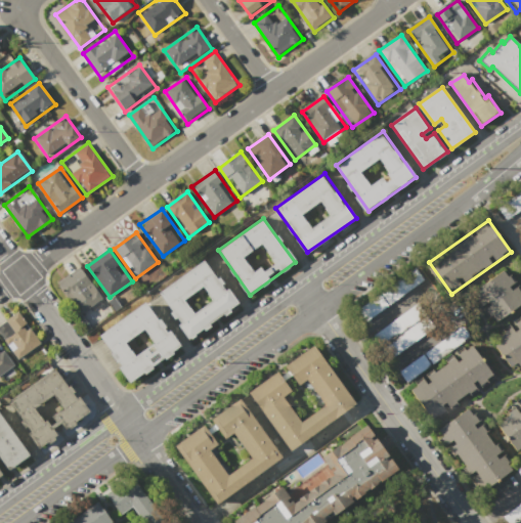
[(188,340),(156,295),(208,258),(240,303),(188,340)]
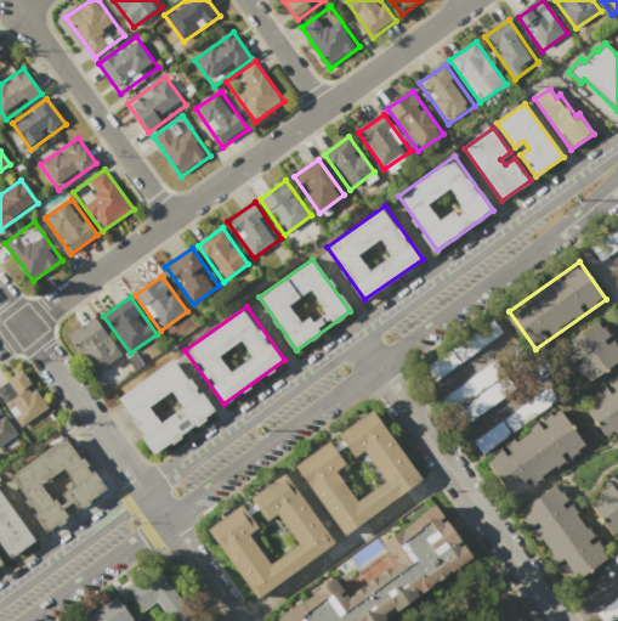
[(123,355),(96,374),(71,338),(97,319),(123,355)]
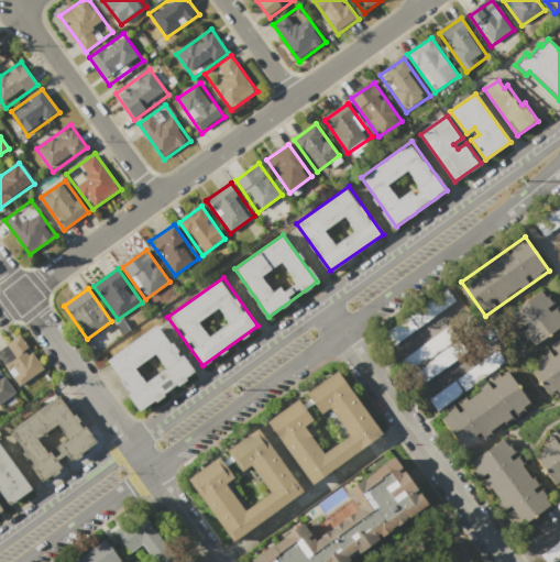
[(383,333),(392,346),(457,301),(448,288),(383,333)]
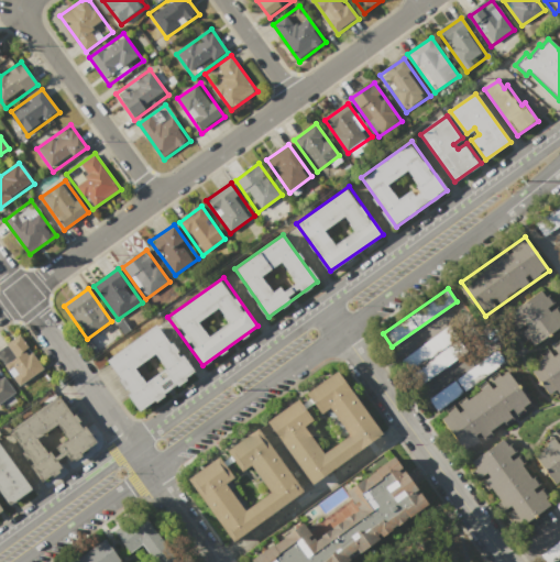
[(559,326),(531,348),(509,316),(547,289),(559,307),(559,326)]
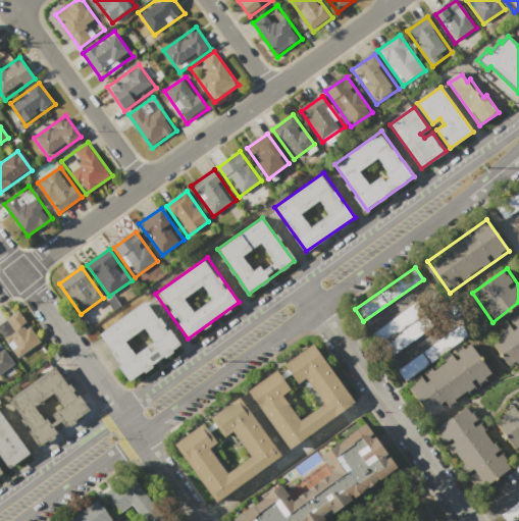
[(128,380),(97,335),(146,301),(178,346),(128,380)]
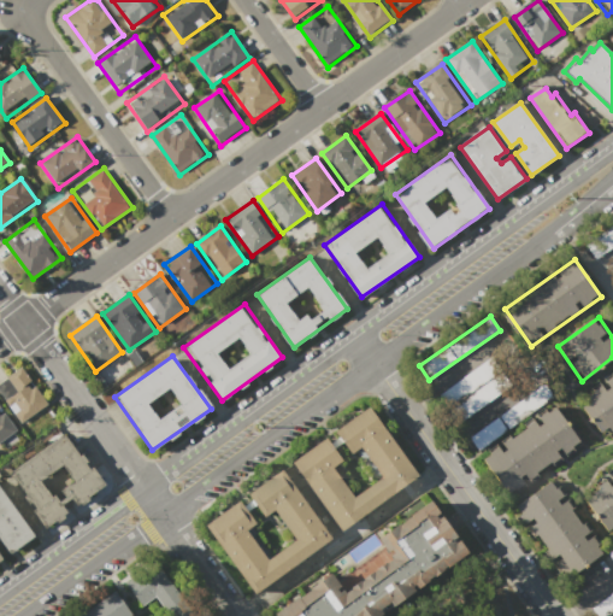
[(440,396),(495,356),(513,382),(459,421),(440,396)]
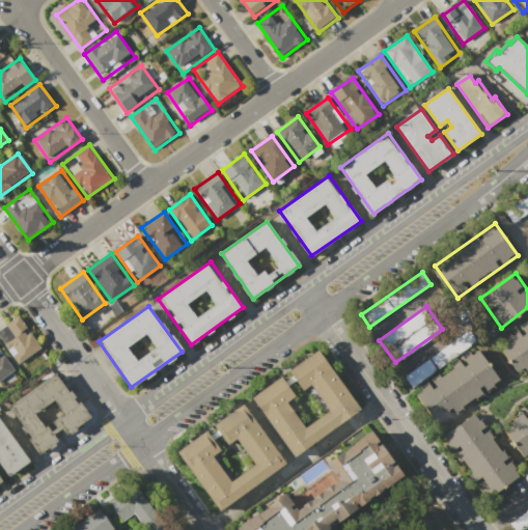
[(18,365),(0,339),(0,332),(21,318),(42,349),(18,365)]
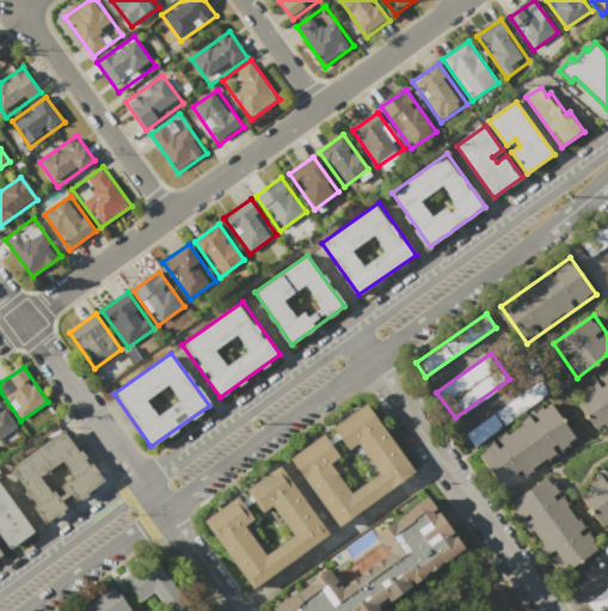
[(607,428),(606,429),(582,395),(607,376),(607,428)]
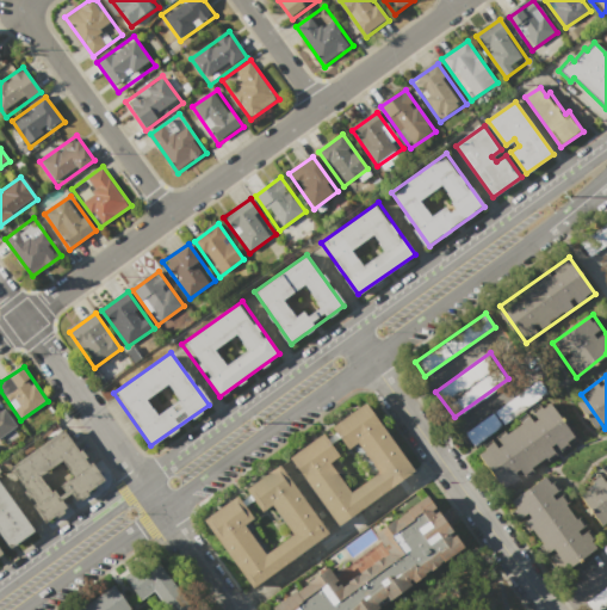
[(496,412),(539,382),(549,395),(506,425),(496,412)]
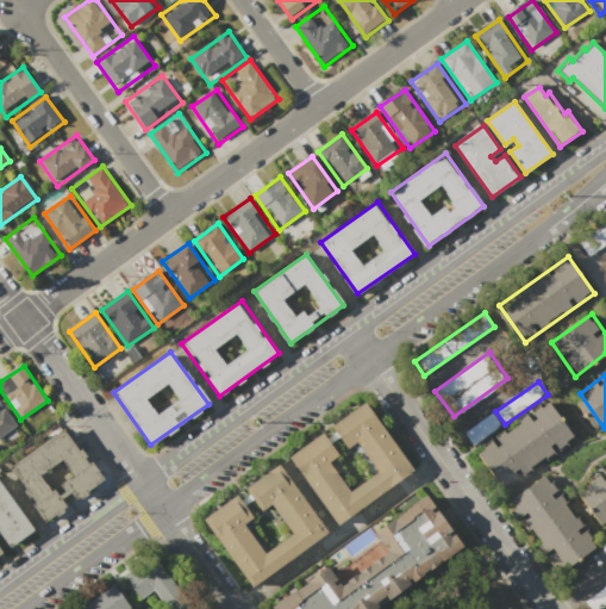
[(476,453),(550,401),(578,440),(504,492),(476,453)]
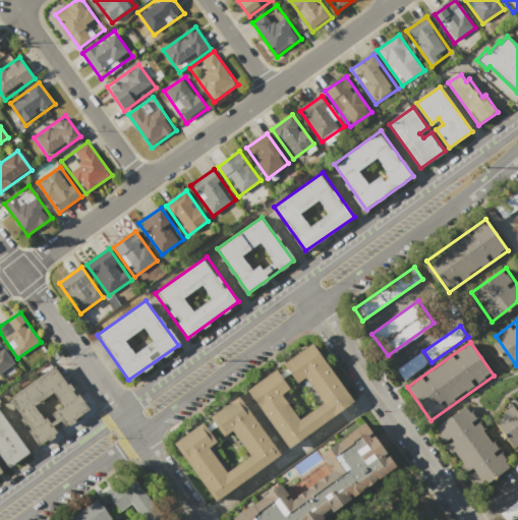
[(0,343),(14,364),(0,374),(0,343)]
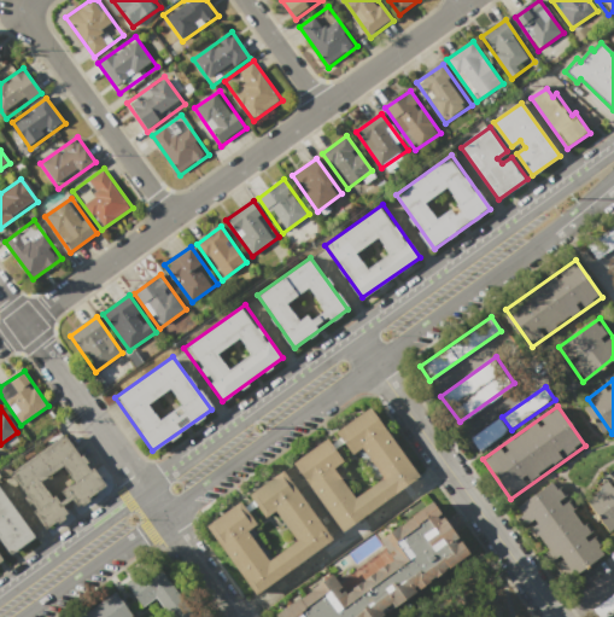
[(293,463),(327,438),(343,461),(333,467),(355,498),(382,478),(361,447),(351,454),(335,432),(369,408),(419,477),(343,531),(293,463)]
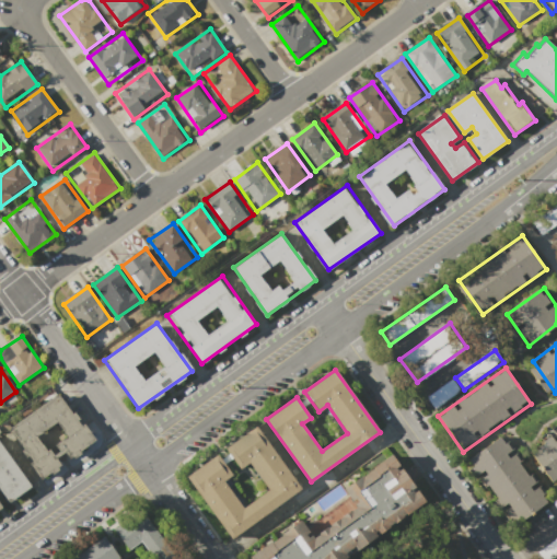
[(427,398),(453,380),(461,391),(434,409),(427,398)]
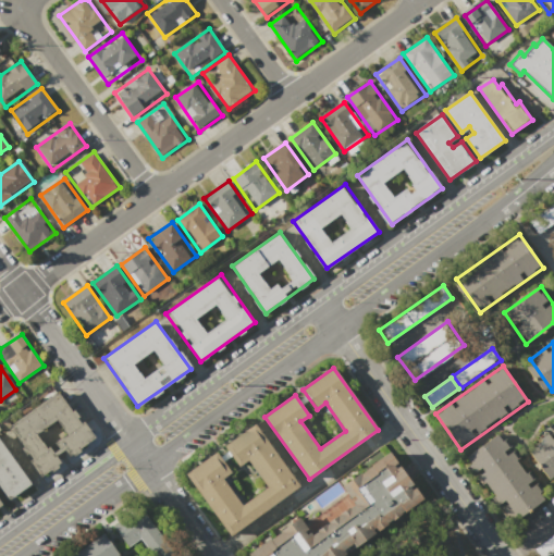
[(41,477),(8,429),(62,391),(96,439),(41,477)]
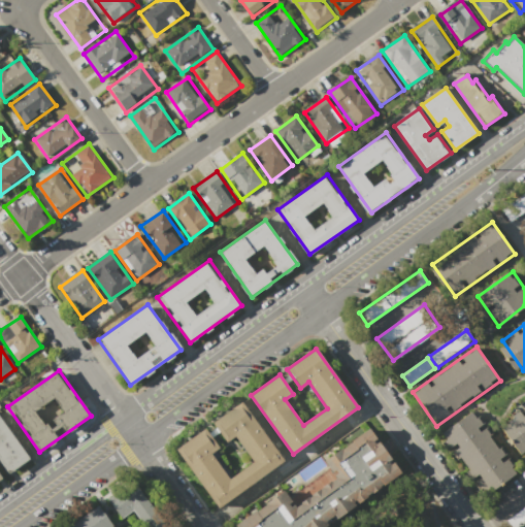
[(176,450),(205,429),(219,448),(210,454),(229,480),(254,462),(235,436),(227,442),(214,424),(242,402),(284,461),(218,507),(176,450)]
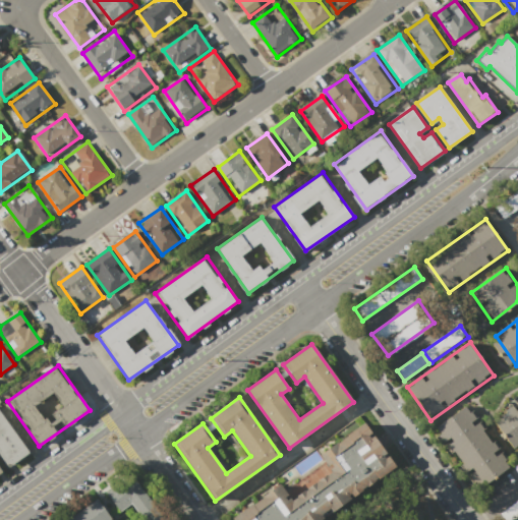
[(517,451),(516,452),(494,420),(517,403),(517,451)]
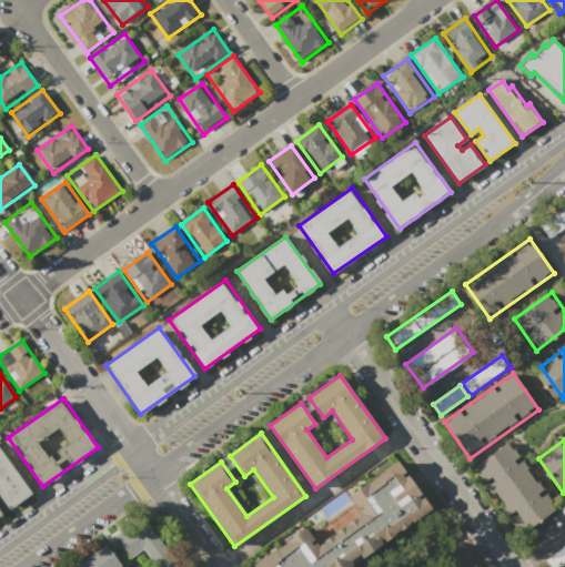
[(474,467),(511,441),(560,509),(523,535),(474,467)]
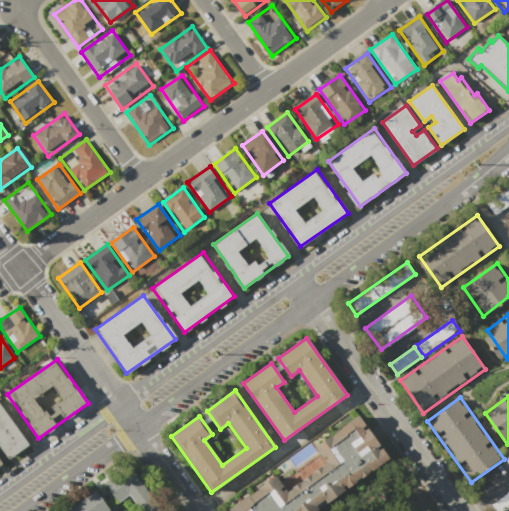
[(0,447),(0,402),(31,445),(9,460),(0,447)]
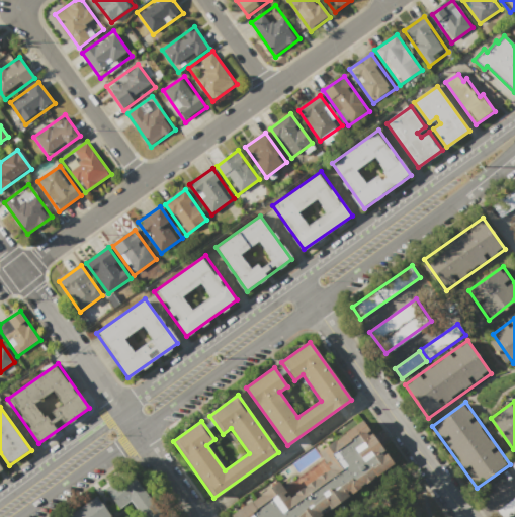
[(232,516),(231,515),(252,500),(253,503),(263,496),(261,493),(278,481),(290,498),(330,469),(318,453),(337,439),(338,442),(347,436),(345,433),(363,421),(394,463),(317,516),(232,516)]
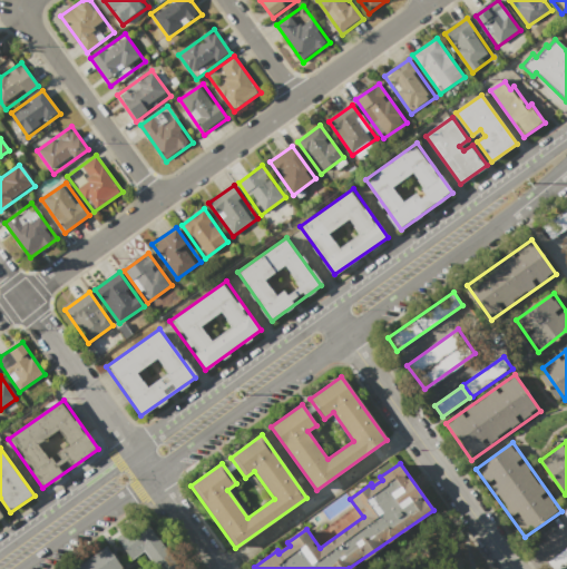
[(146,521),(179,568),(156,568),(145,552),(132,561),(117,541),(146,521)]
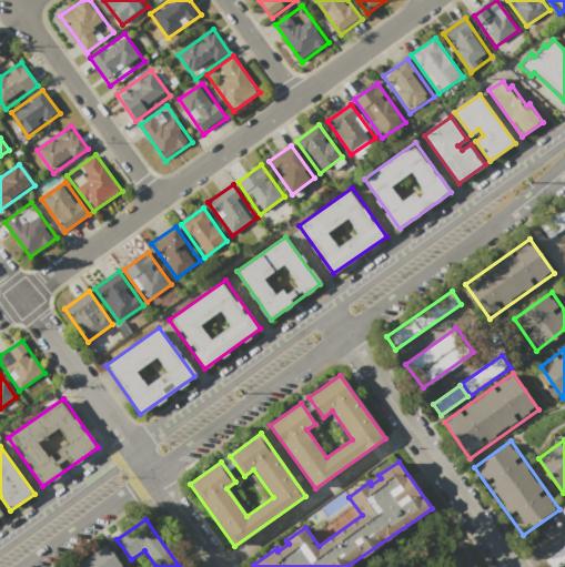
[(77,566),(108,545),(122,566),(77,566)]
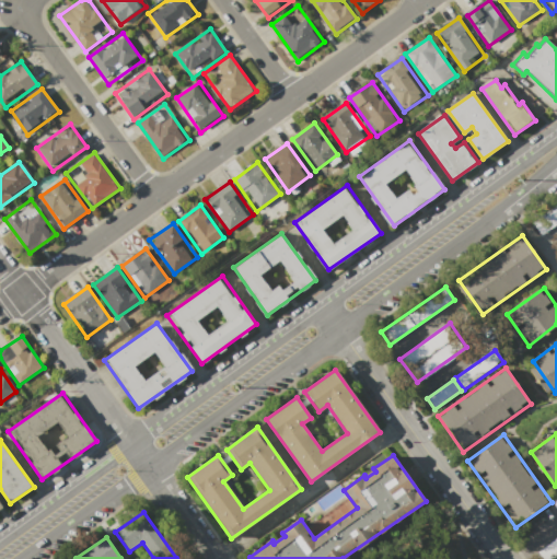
[(544,558),(540,551),(556,538),(556,558),(544,558)]
